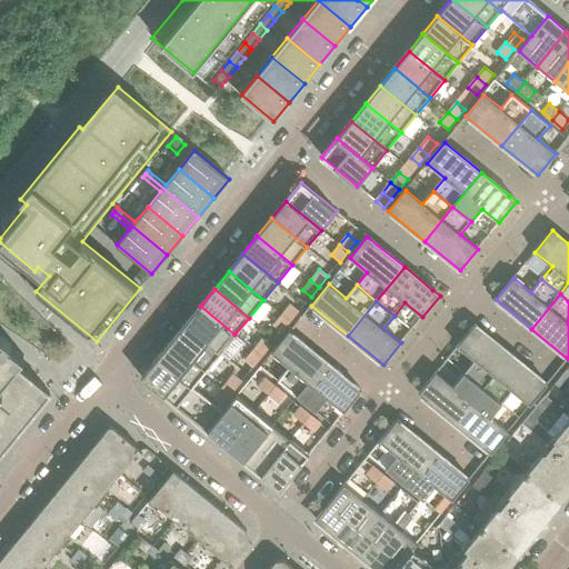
[(290,322),(299,311),(290,305),(282,315),(290,322)]
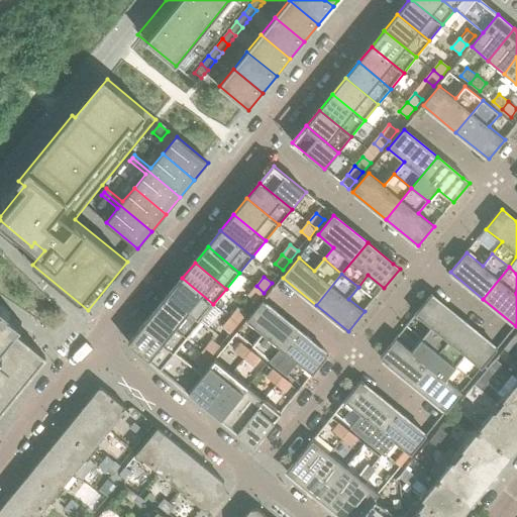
[(213,304),(182,278),(169,294),(201,320),(213,304)]
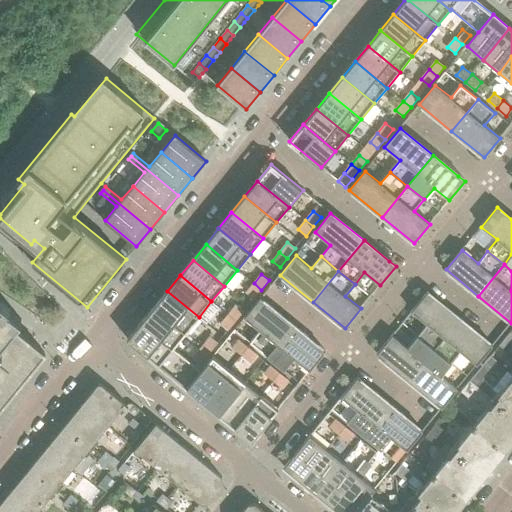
[(254,299),(261,290),(254,283),(246,292),(254,299)]
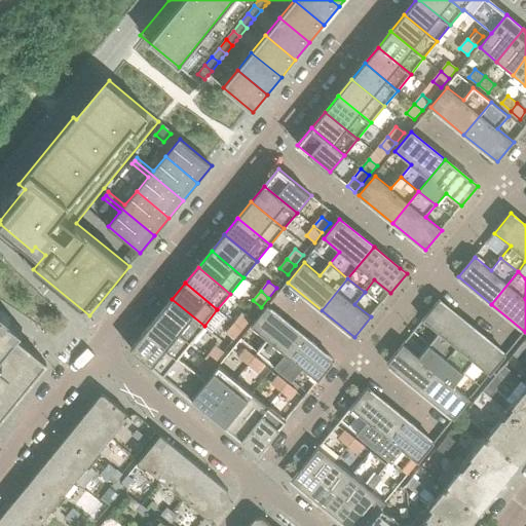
[(204,326),(172,299),(158,315),(191,342),(204,326)]
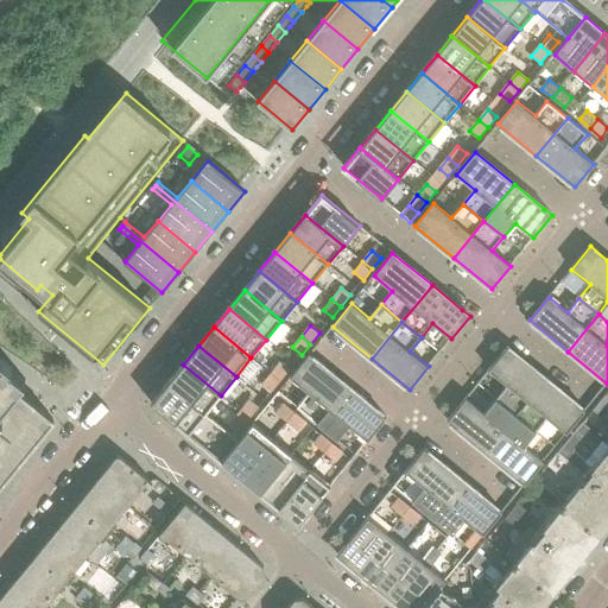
[(517,416),(548,379),(508,347),(489,371),(507,385),(496,399),(517,416)]
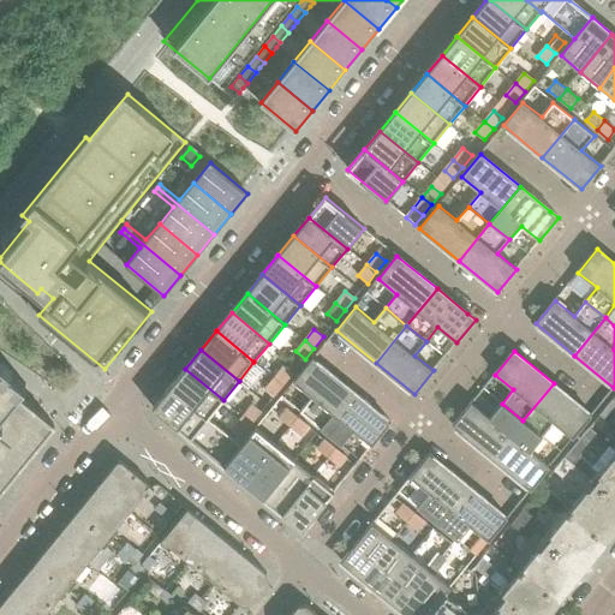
[(322,429),(353,390),(314,358),(294,381),(314,396),(300,412),(322,429)]
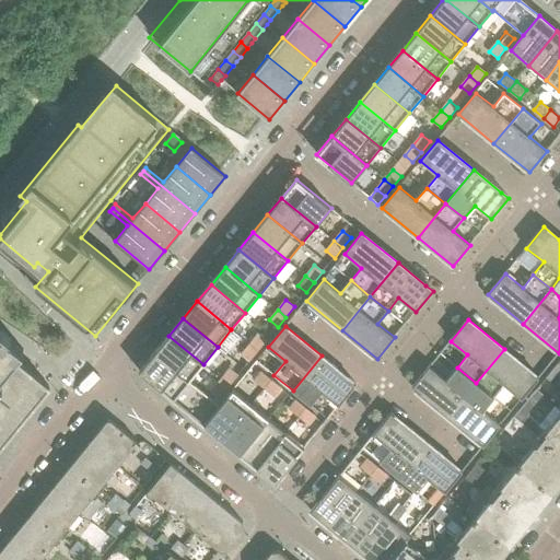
[(0,447),(9,436),(50,387),(32,372),(16,359),(24,350),(0,330),(0,447)]
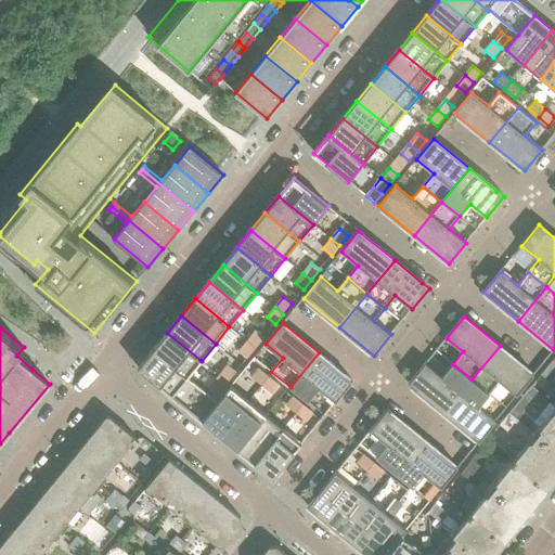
[(256,348),(263,338),(256,331),(247,341),(256,348)]
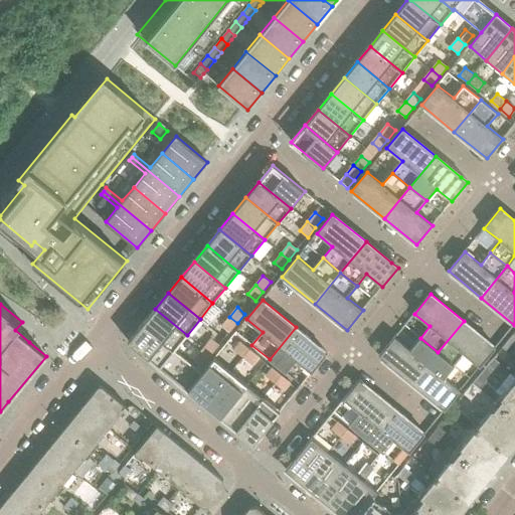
[(175,350),(187,335),(155,309),(142,325),(202,374),(203,372),(175,350)]
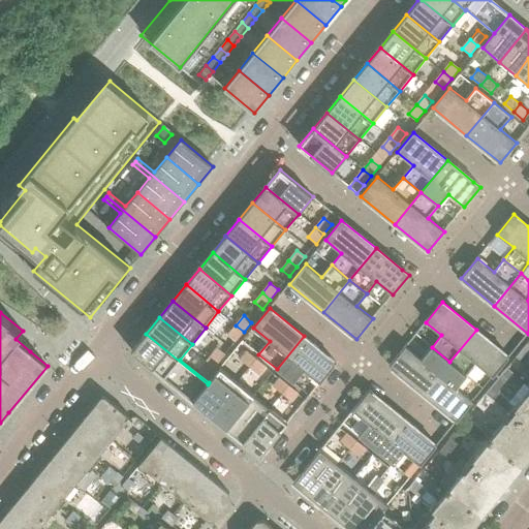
[(236,341),(244,332),(236,325),(227,335),(236,341)]
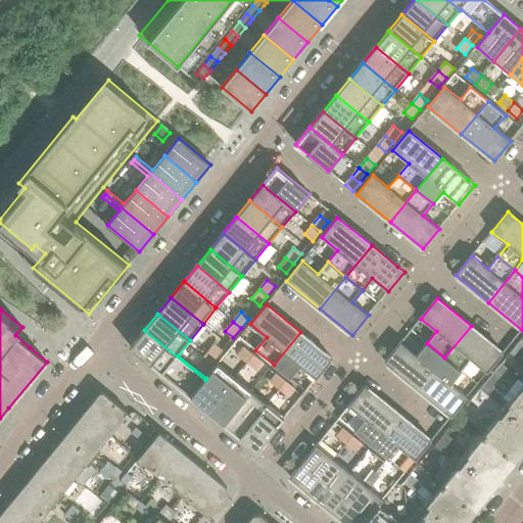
[(504,352),(496,347),(471,326),(444,358),(462,372),(471,360),(487,373),(504,352)]
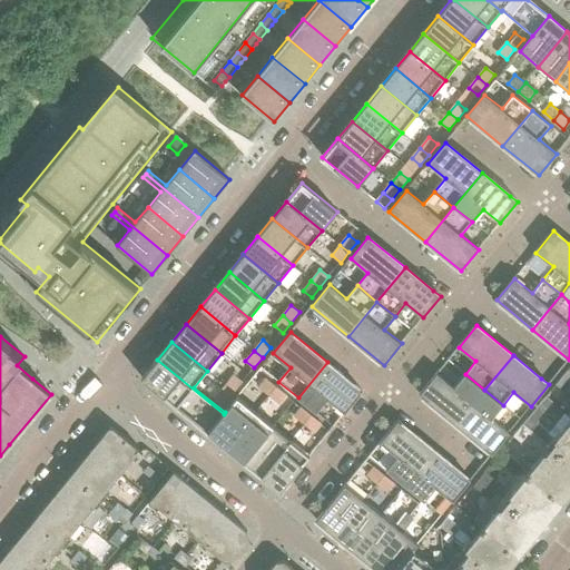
[(224,414),(157,360),(141,379),(208,432),(224,414)]
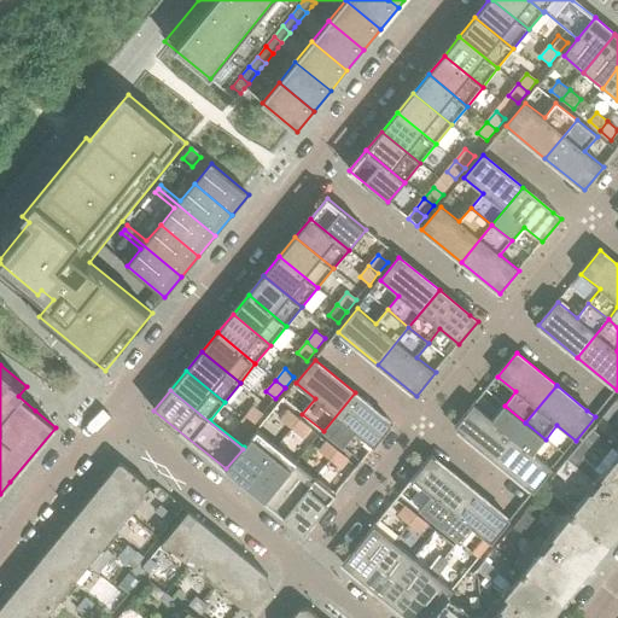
[(394,425),(385,418),(355,392),(324,431),(343,448),(356,432),(374,447),(394,425)]
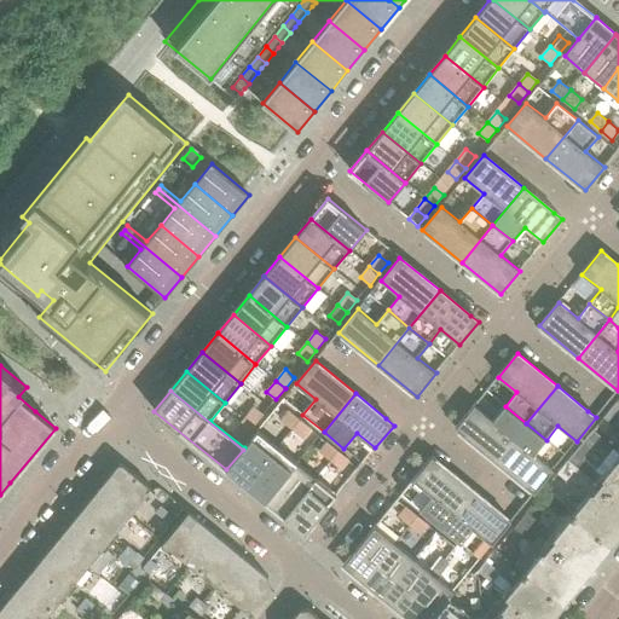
[(614,427),(618,421),(618,405),(615,404),(605,418),(612,424),(614,427)]
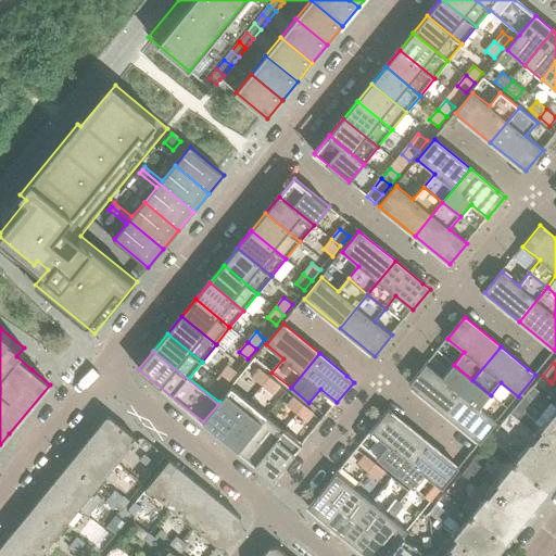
[(445,414),(472,380),(454,365),(443,378),(427,364),(409,384),(445,414)]
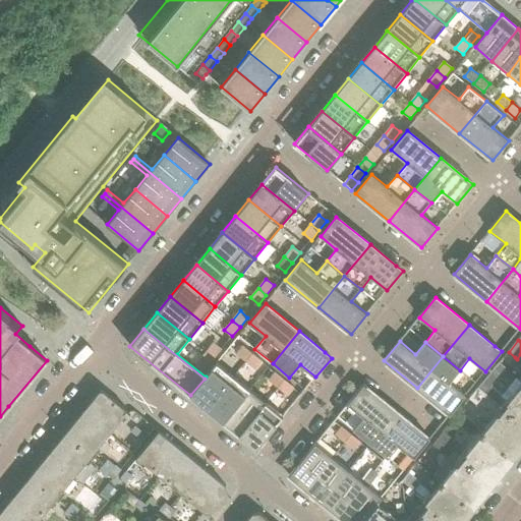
[(214,359),(222,349),(214,343),(206,353),(214,359)]
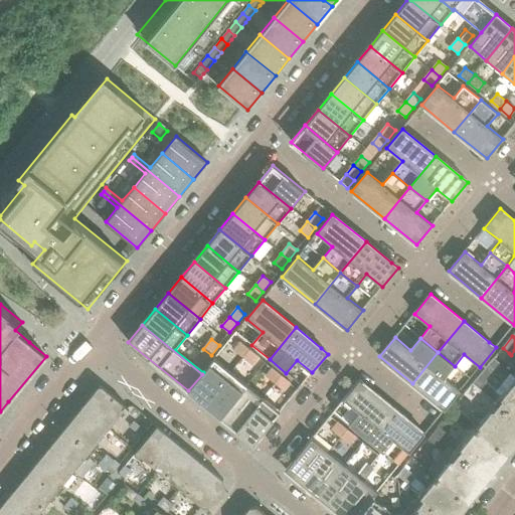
[(242,358),(249,350),(239,342),(233,350),(242,358)]
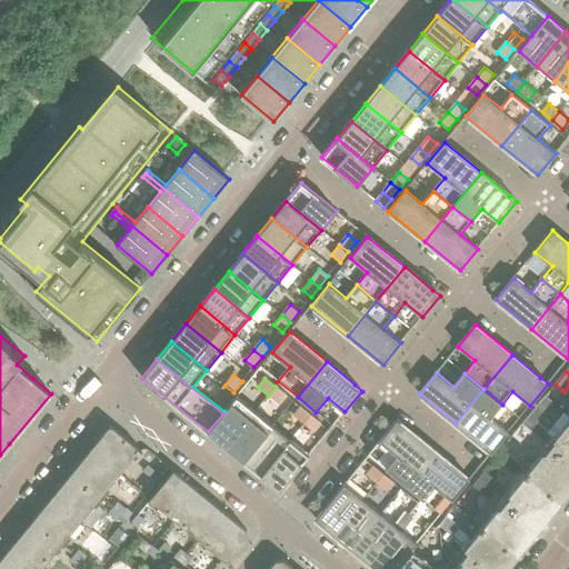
[(225,402),(232,392),(233,392),(225,386),(217,395),(225,402)]
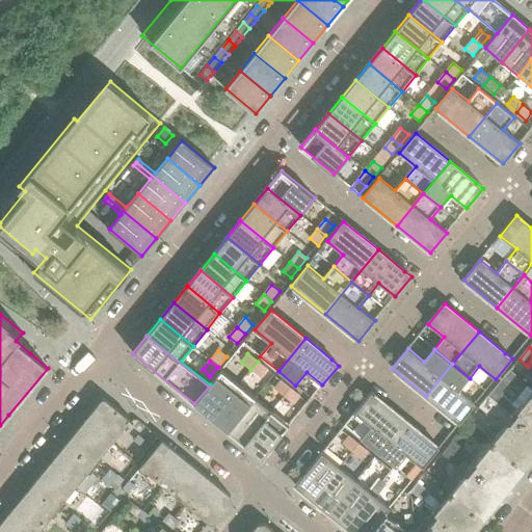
[(261,377),(267,370),(258,362),(250,370),(261,377)]
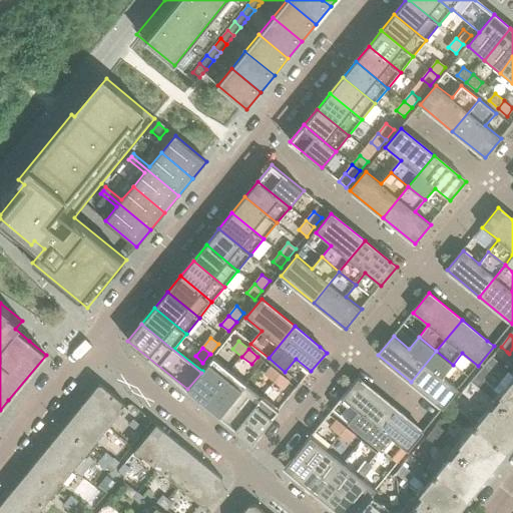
[(443,376),(453,365),(436,351),(411,382),(443,409),(459,389),(443,376)]
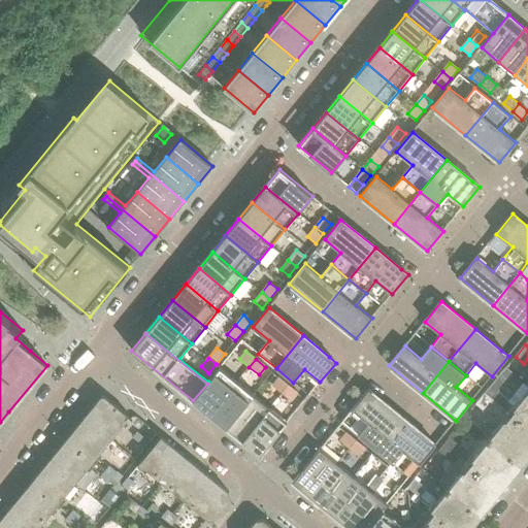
[(210,415),(237,382),(220,367),(208,382),(207,384),(193,400),(210,415)]
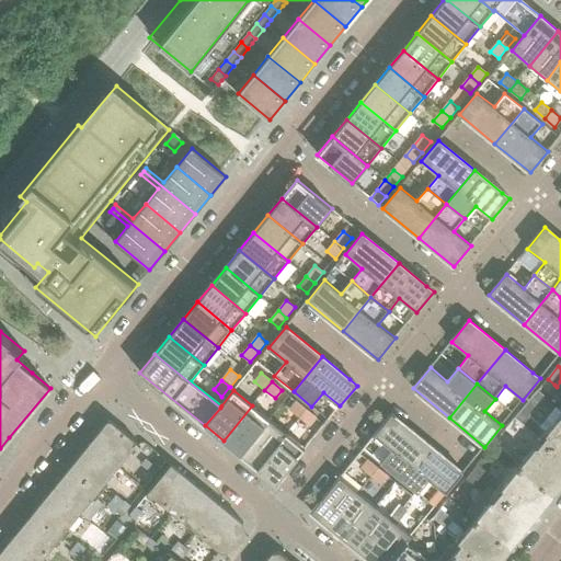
[(299,419),(306,410),(296,401),(289,410),(299,419)]
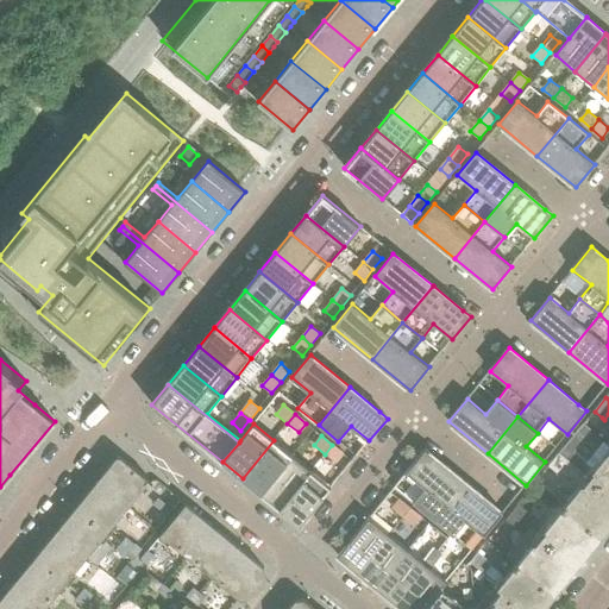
[(262,494),(293,456),(274,440),(243,478),(262,494)]
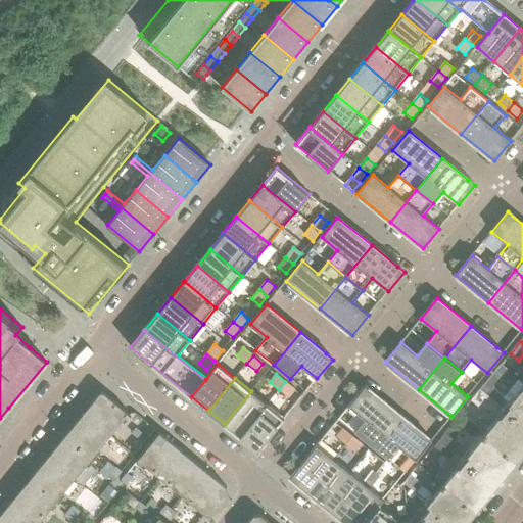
[(514,459),(522,447),(522,383),(519,379),(504,397),(512,405),(507,411),(487,394),(481,389),(480,389),(472,399),(486,412),(489,409),(498,416),(483,434),(514,459)]
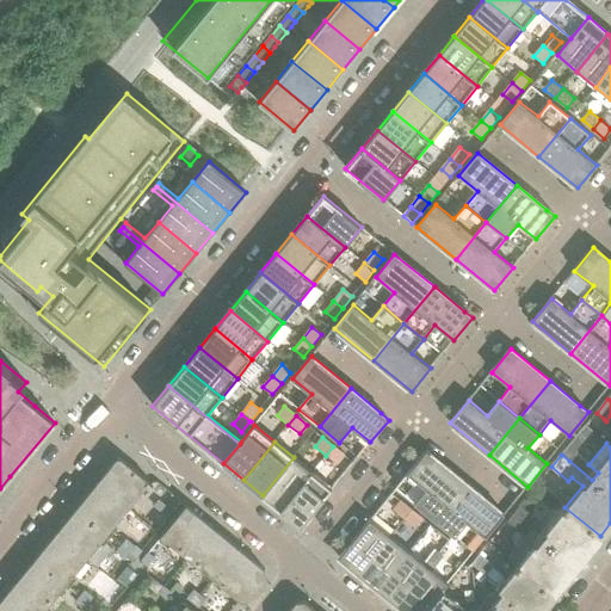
[(337,464),(345,455),(333,446),(326,456),(337,464)]
